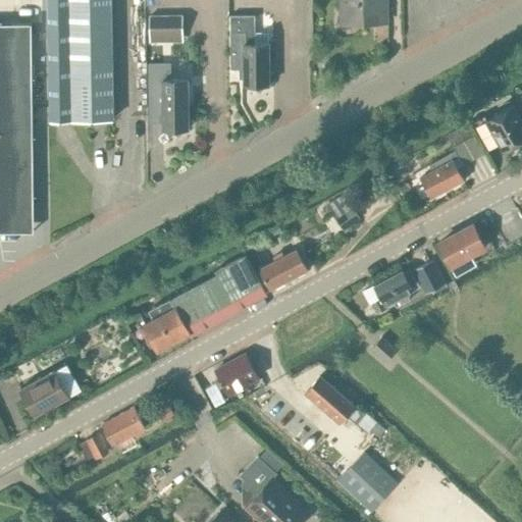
[(48,0),(50,66),(51,120),(113,119),(110,0),(48,0)]
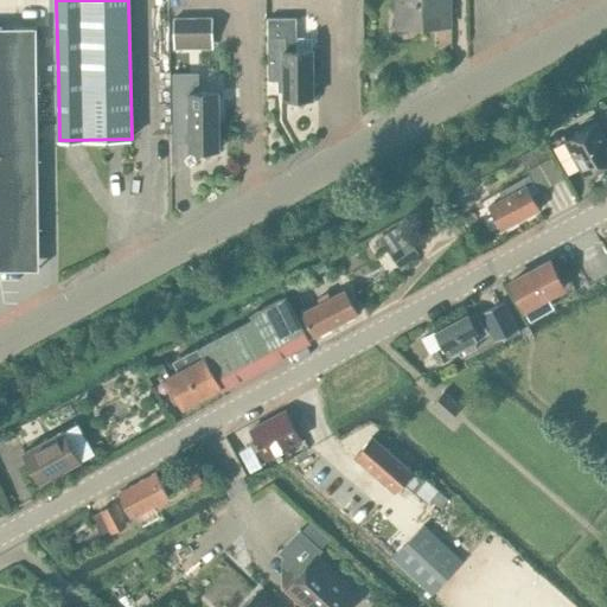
[(395,0),(396,25),(449,25),(449,0),(395,0)]
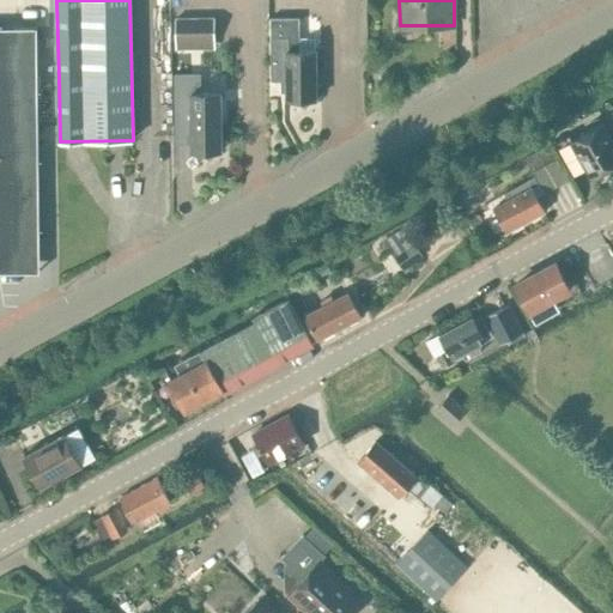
[(299,17),(271,18),(271,26),(271,37),(271,78),(271,80),(284,80),(286,80),(286,98),(295,98),(304,108),(314,98),(316,98),(316,78),(316,50),(299,50),(299,49),(299,26),(299,17)]
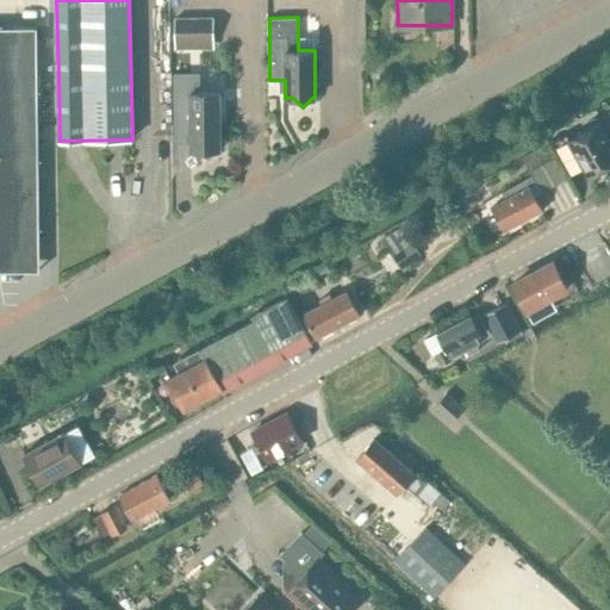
[(212,42),(212,18),(174,19),(175,49),(188,49),(188,43),(212,42)]
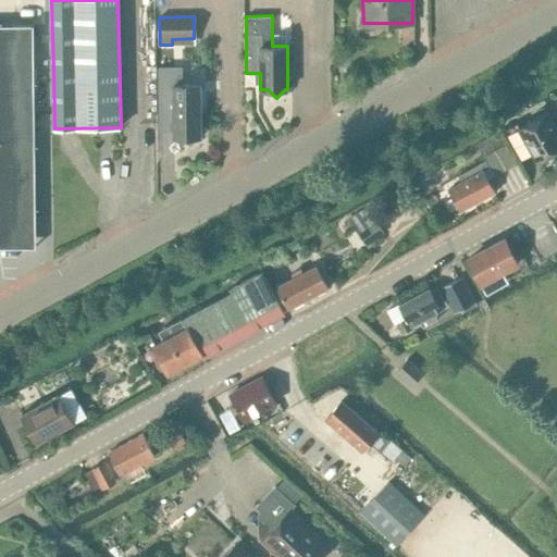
[(34,25),(0,24),(0,223),(36,223),(35,71),(34,25)]
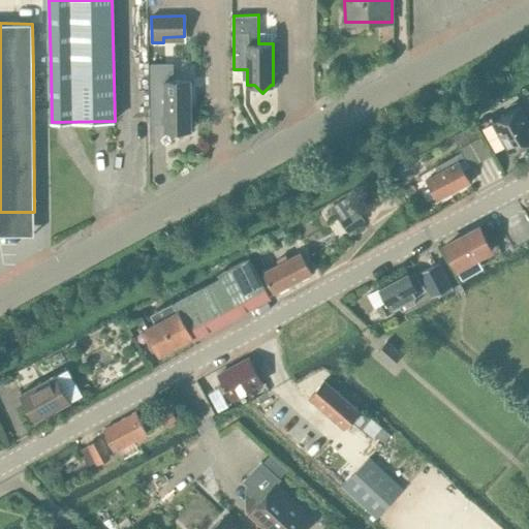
[(151,115),(164,115),(164,130),(173,130),(181,138),(188,130),(191,130),(190,81),(173,81),(173,64),(151,64),(151,115)]
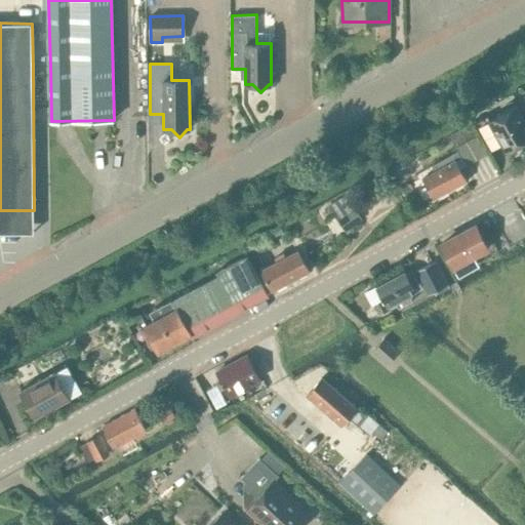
[(524,120),(516,104),(489,119),(498,135),(507,152),(524,142),(524,120)]
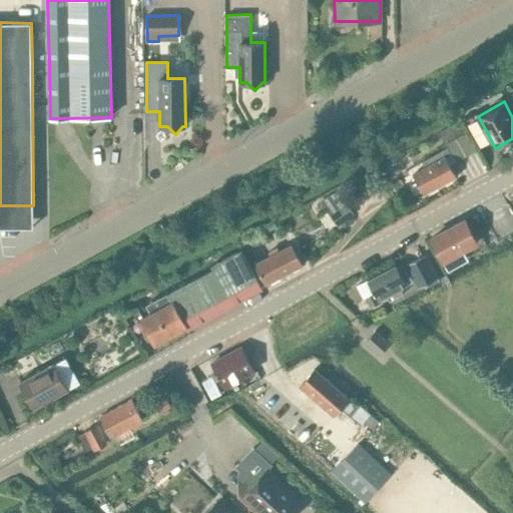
[(468,132),(463,120),(439,131),(447,147),(422,161),(425,166),(412,173),(424,194),(457,176),(446,156),(451,154),(455,162),(477,151),(467,132),(468,132)]
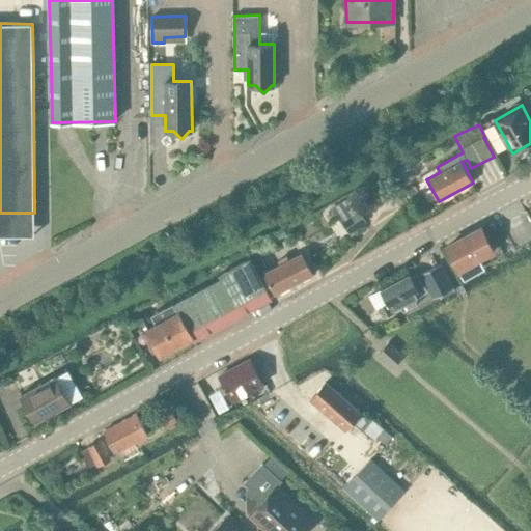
[(359,211),(341,222),(350,233),(351,233),(367,222),(359,211)]
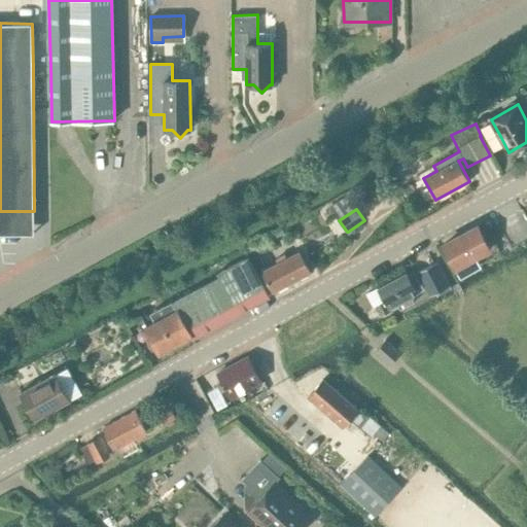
[(455,267),(489,248),(477,226),(444,244),(455,267)]
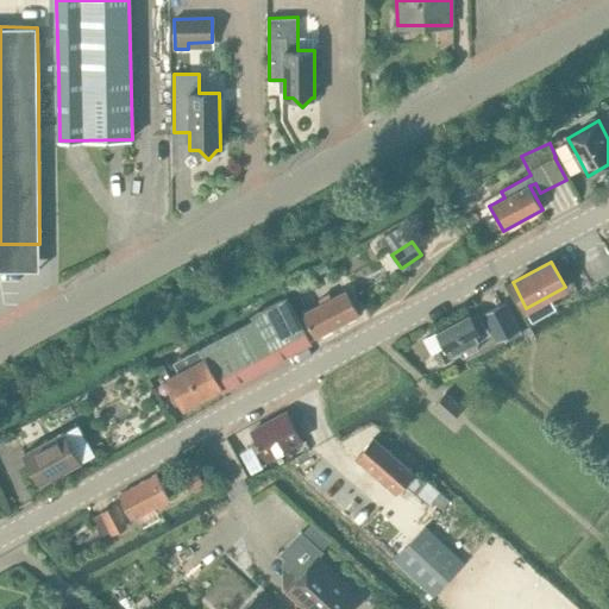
[(327,265),(314,272),(316,277),(330,270),(327,265)]
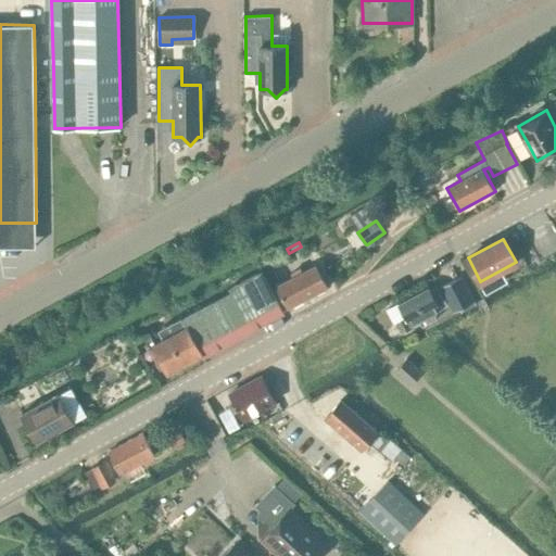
[(291,273),(293,276),(276,285),(289,307),(328,287),(315,265),(303,272),(301,267),(291,273)]
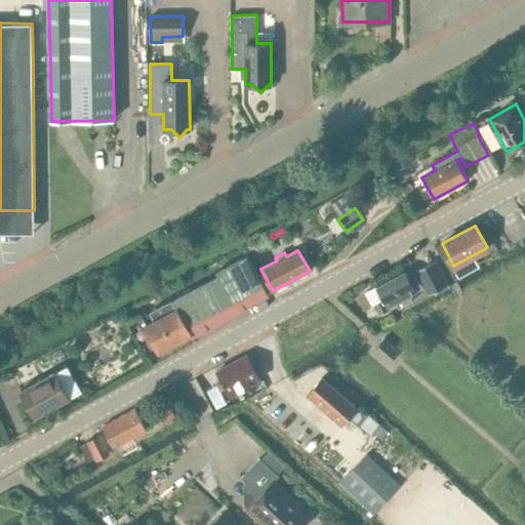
[(154,319),(146,323),(144,324),(159,353),(192,334),(193,336),(269,295),(246,254),(216,271),(218,275),(172,298),(150,312),(154,319)]
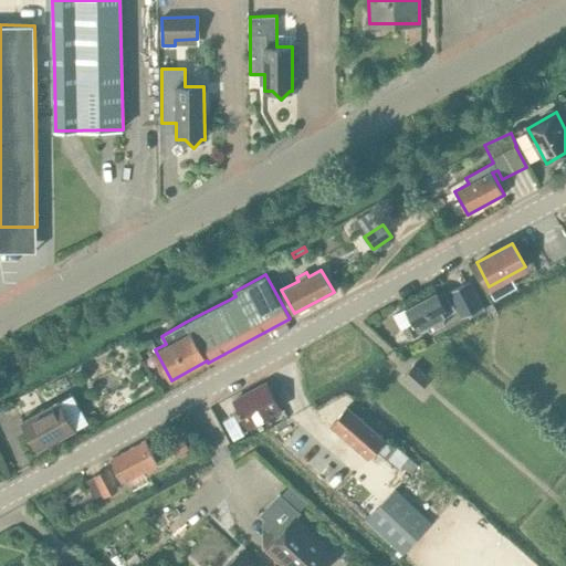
[(467,314),(469,317),(484,310),(482,306),(469,281),(449,292),(463,316),(467,314)]
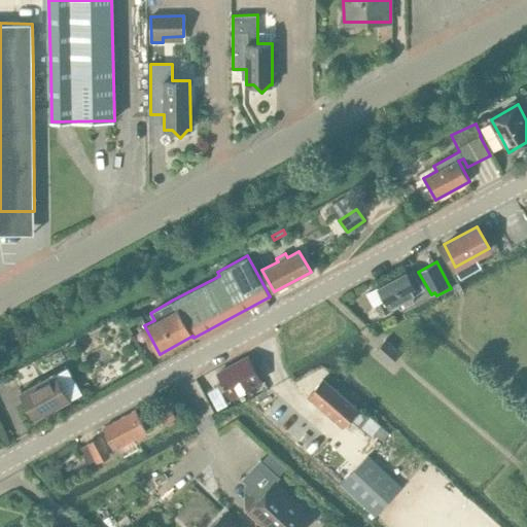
[(407,272),(377,287),(384,300),(385,301),(388,308),(389,307),(397,304),(400,309),(413,303),(410,296),(418,292),(424,289),(414,271),(408,275),(407,272)]
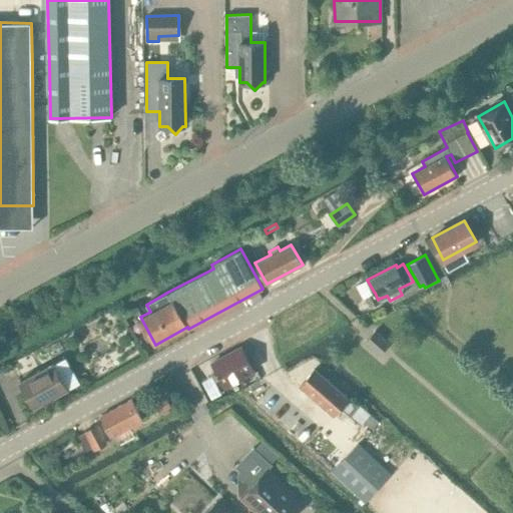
[(375,293),(366,298),(371,307),(380,302),(379,299),(378,300),(375,293)]
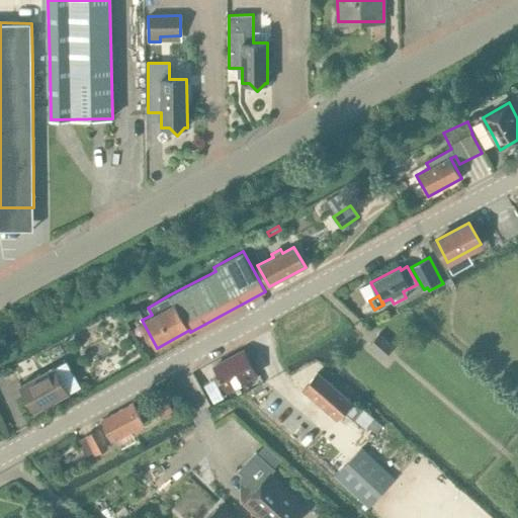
[(244,350),(214,366),(228,391),(244,381),(257,374),(244,350)]
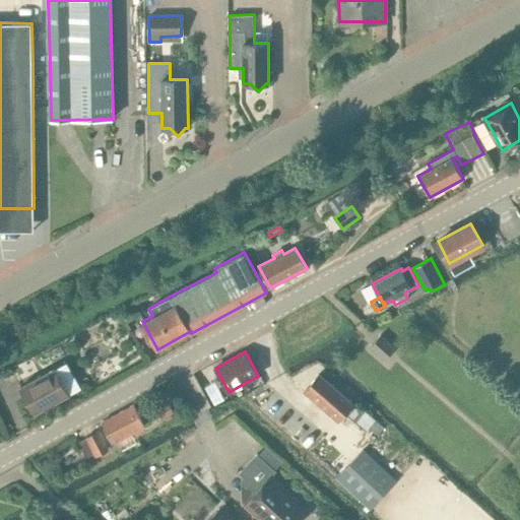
[(35,414),(69,395),(54,369),(20,387),(35,414)]
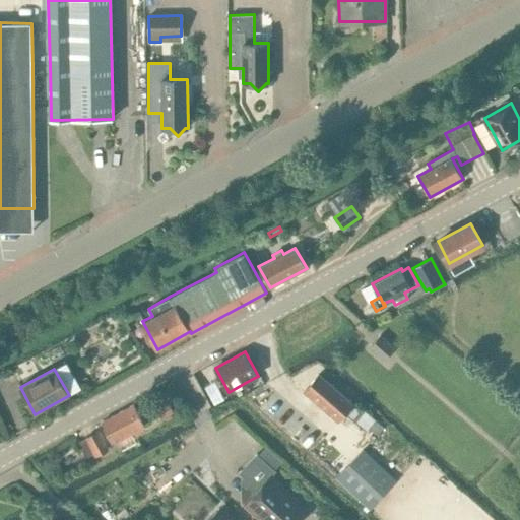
[(319,375),(304,391),(339,421),(345,413),(346,414),(366,432),(369,428),(376,419),(355,402),(353,405),(319,375)]
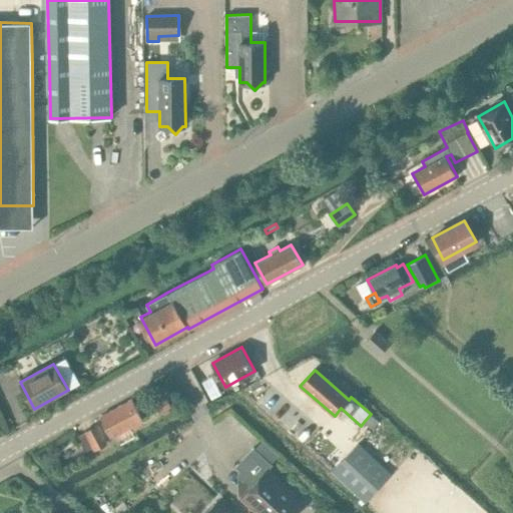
[(165,397),(153,404),(159,415),(171,408),(165,397)]
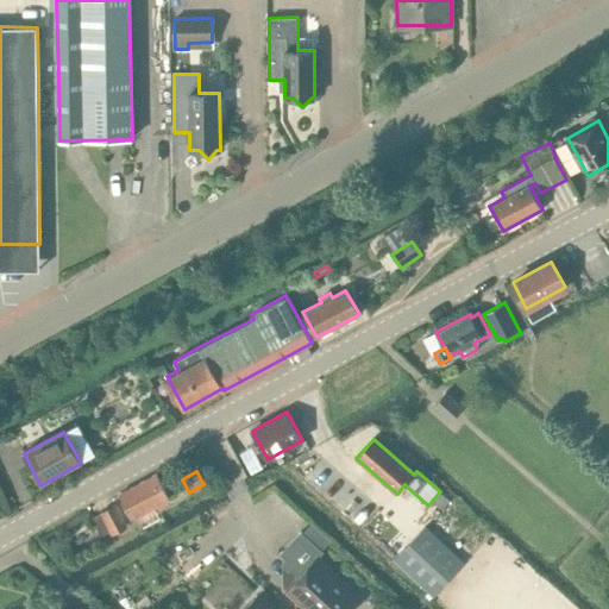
[(169,497),(156,473),(120,494),(133,518),(154,506),(156,512),(171,504),(168,498),(169,497)]
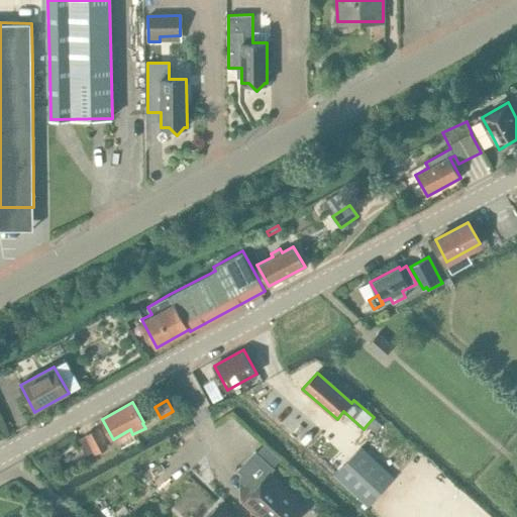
[(86,435),(87,437),(95,452),(107,446),(98,428),(86,435)]
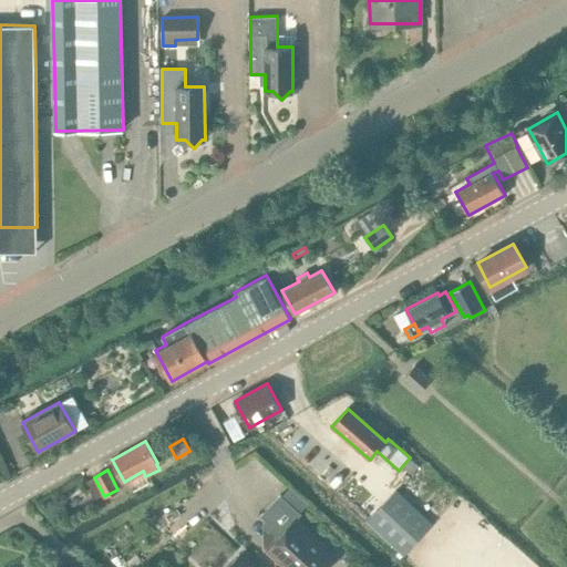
[(260,515),(279,534),(264,550),(282,566),(327,566),(338,556),(297,518),(301,514),(280,494),(260,515)]
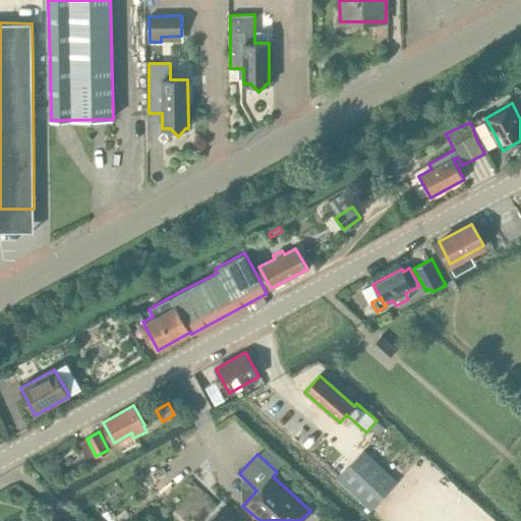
[(207,520),(237,520),(222,506),(207,520)]
